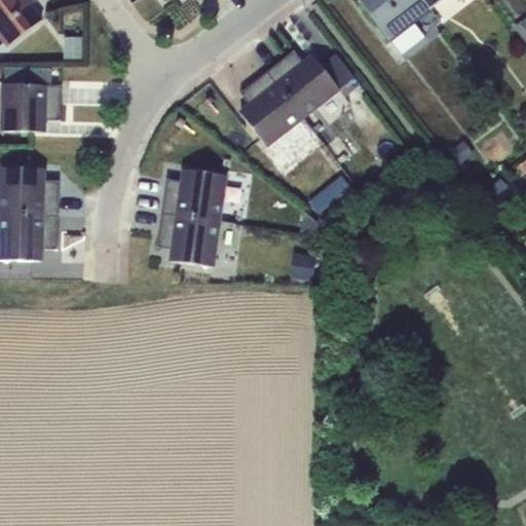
[(38,0),(0,0),(0,47),(0,48),(4,45),(7,48),(41,21),(30,6),(38,0)]
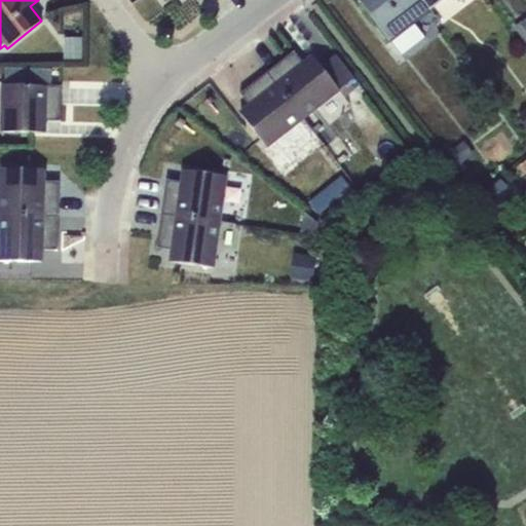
[(422,0),(360,0),(360,1),(402,57),(425,38),(414,24),(431,11),(422,0)]
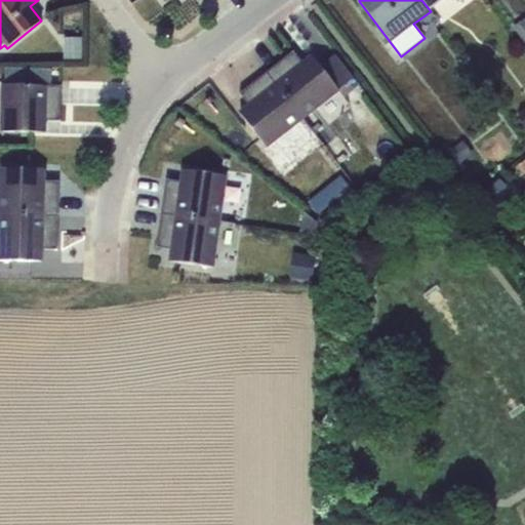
[(421,0),(431,11),(445,0),(421,0)]
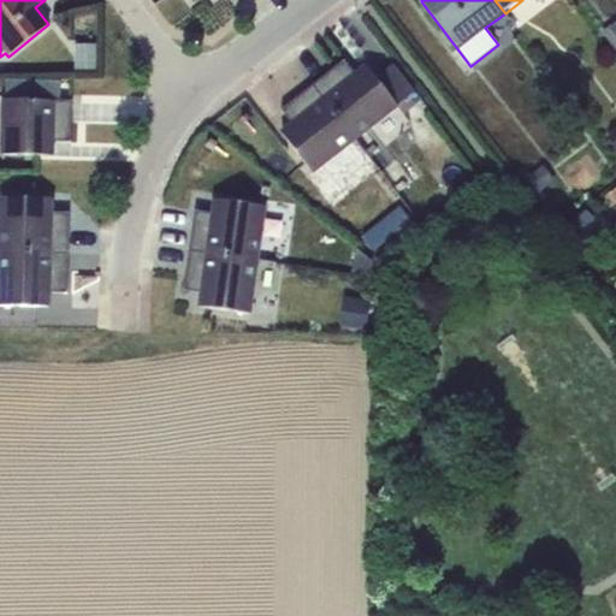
[(615,22),(602,33),(615,52),(615,51),(615,22)]
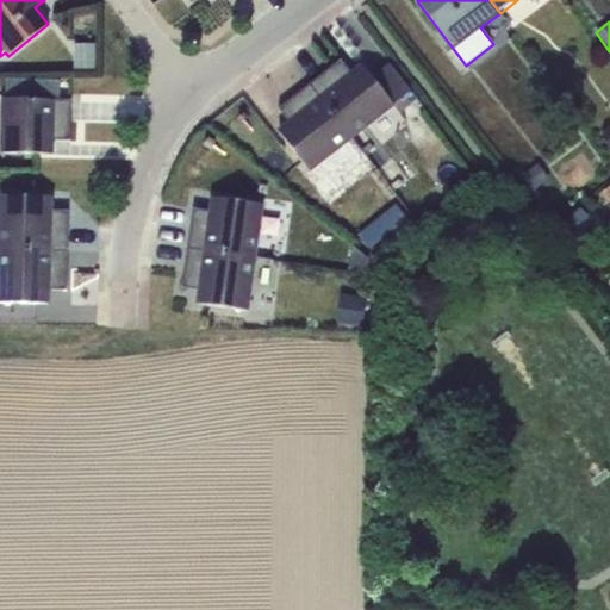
[(98,44),(74,43),(74,73),(97,74),(98,44)]
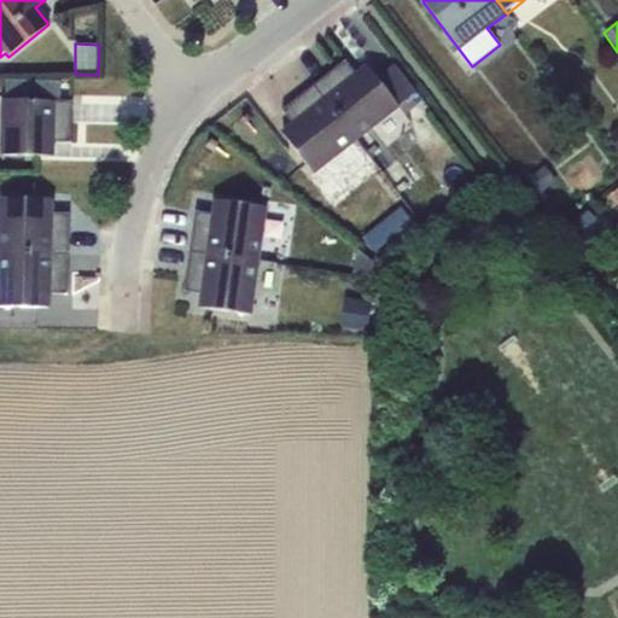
[(345,60),(314,86),(357,140),(400,108),(377,77),(368,66),(354,77),(344,65),(348,63),(345,60)]
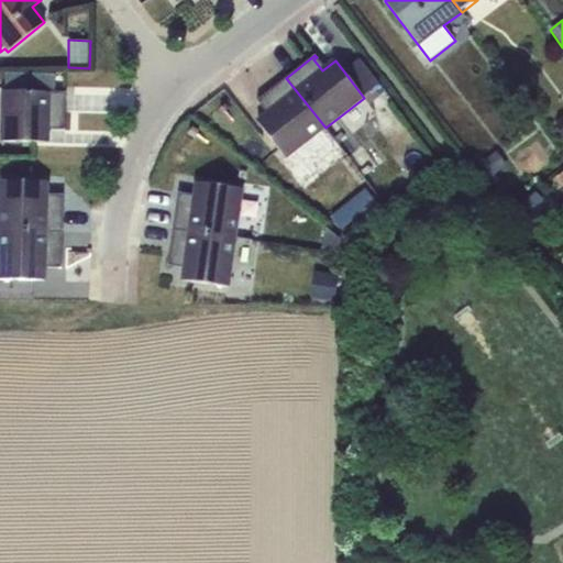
[(343,70),(364,98),(382,85),(360,57),(343,70)]
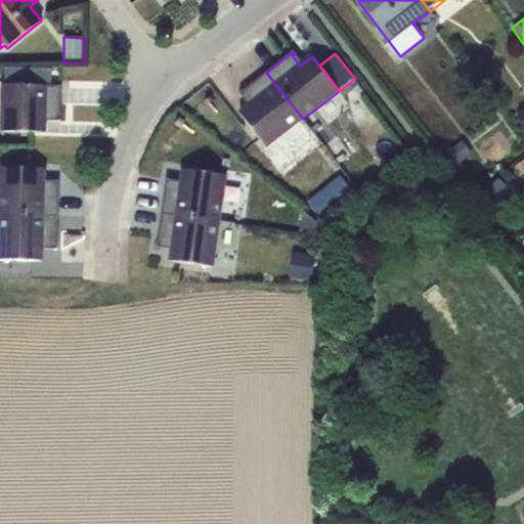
[(1,83),(0,131),(45,133),(45,117),(57,117),(58,121),(60,121),(61,86),(51,86),(51,71),(5,69),(5,83),(1,83)]
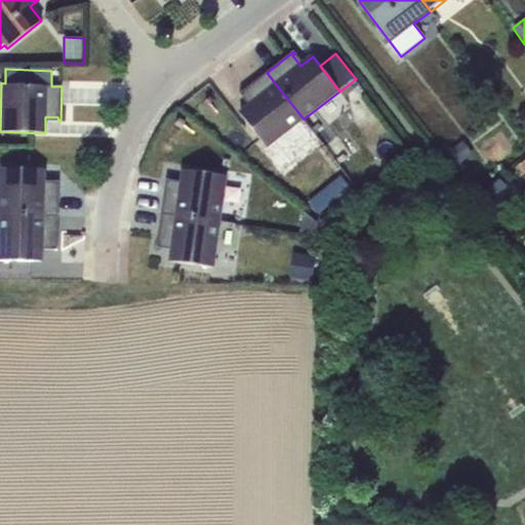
[(304,119),(267,73),(240,93),(241,95),(244,93),(252,103),(240,113),(267,148),(304,119)]
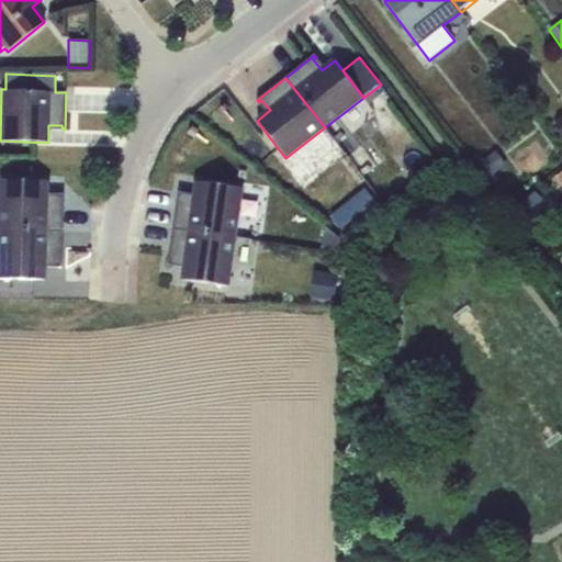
[(495,150),(479,164),(490,178),(507,166),(495,150)]
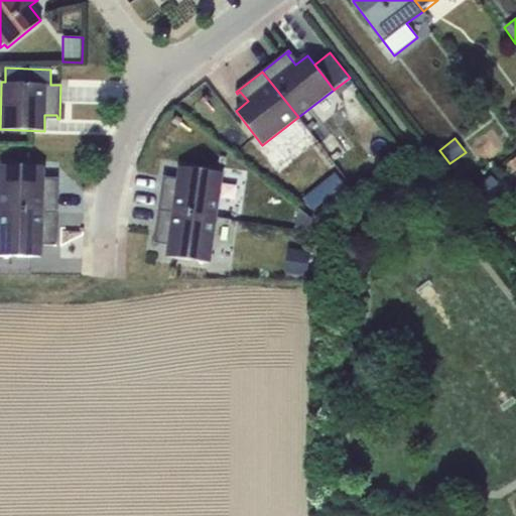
[(43,166),(0,165),(0,211),(57,213),(58,178),(55,178),(55,182),(42,182),(43,166)]
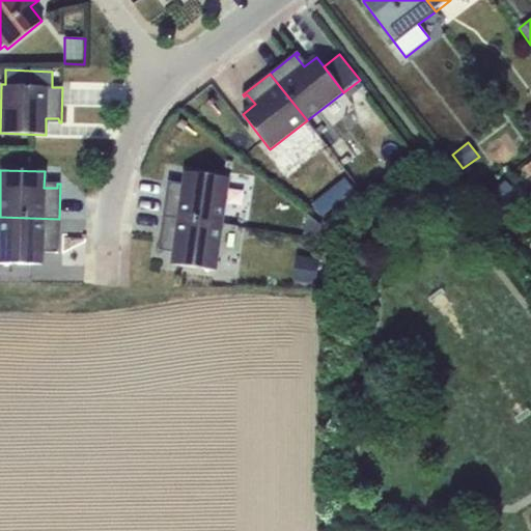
[(170,182),(168,182),(163,216),(223,225),(230,178),(185,172),(183,188),(170,186),(170,182)]
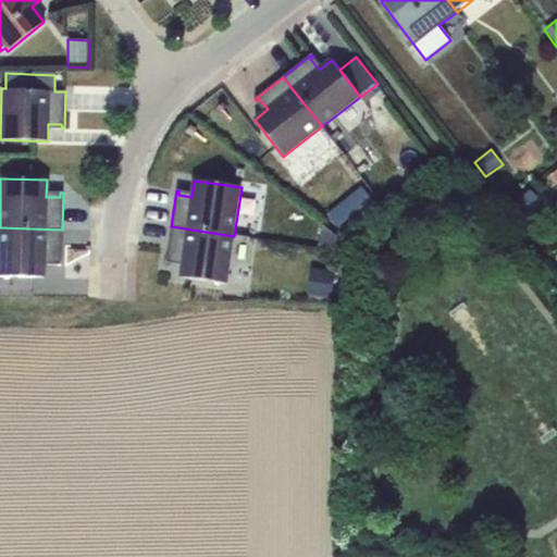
[(362,188),(329,217),(338,229),(373,200),(362,188)]
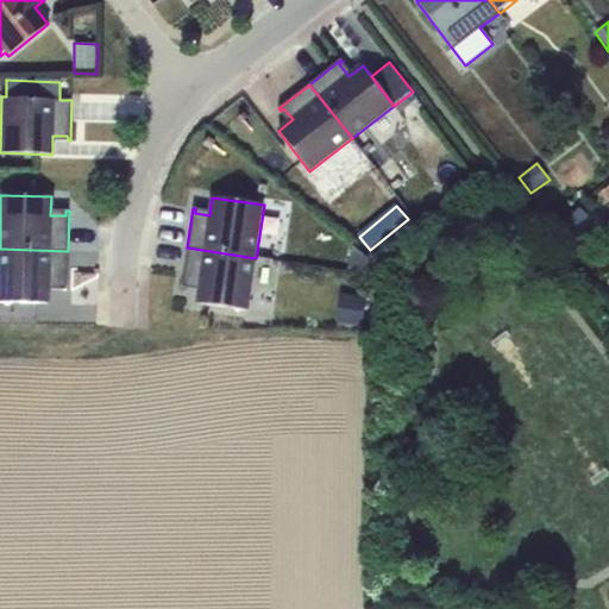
[(586,214),(575,226),(586,238),(598,227),(586,214)]
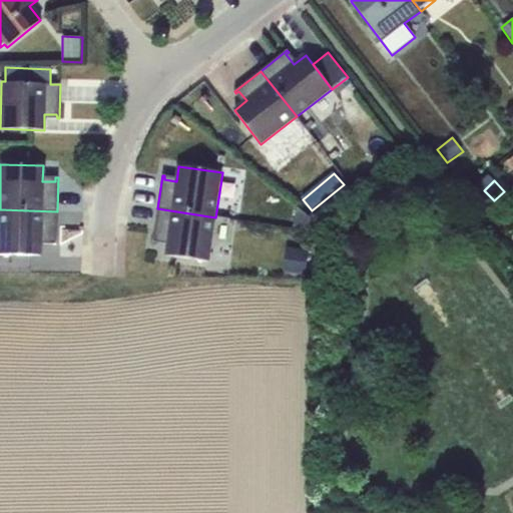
[(309,228),(312,216),(297,206),(293,225),(309,228)]
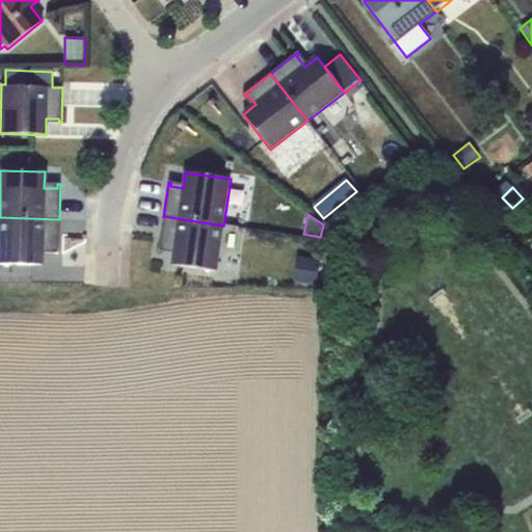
[(173,265),(217,271),(223,225),(163,216),(158,250),(161,251),(161,247),(175,249),(173,265)]
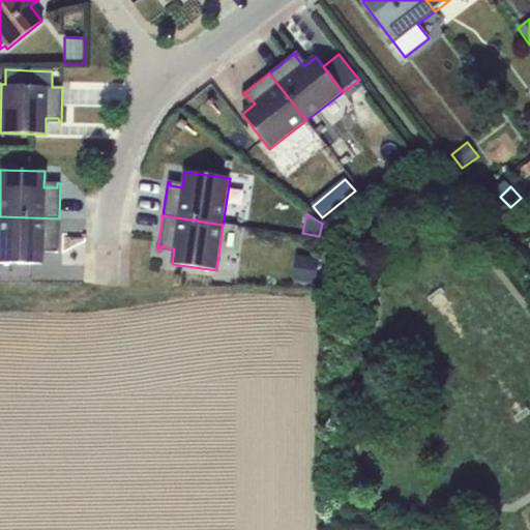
[(0,216),(0,263),(42,264),(42,248),(56,248),(56,253),(58,253),(59,218),(0,216)]
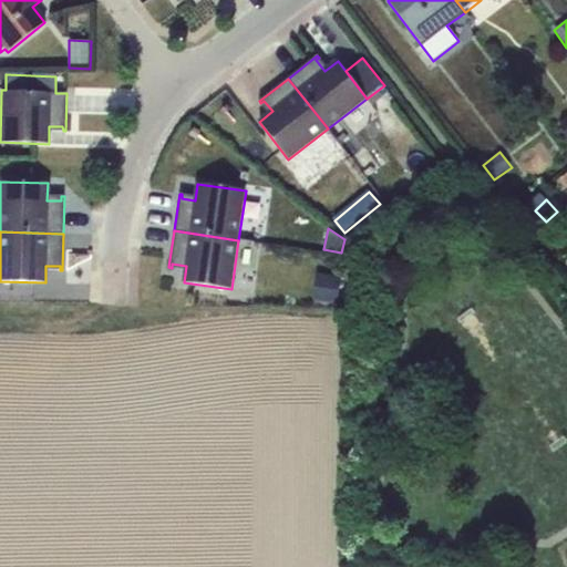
[(340,276),(317,274),(313,301),(337,303),(340,276)]
